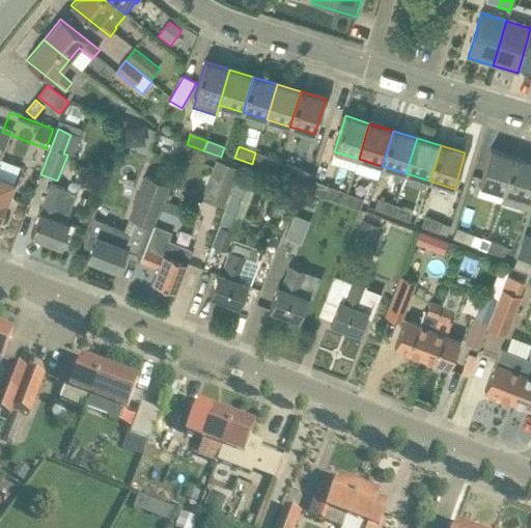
[(491,149),(487,160),(479,187),(504,194),(515,158),(491,149)]
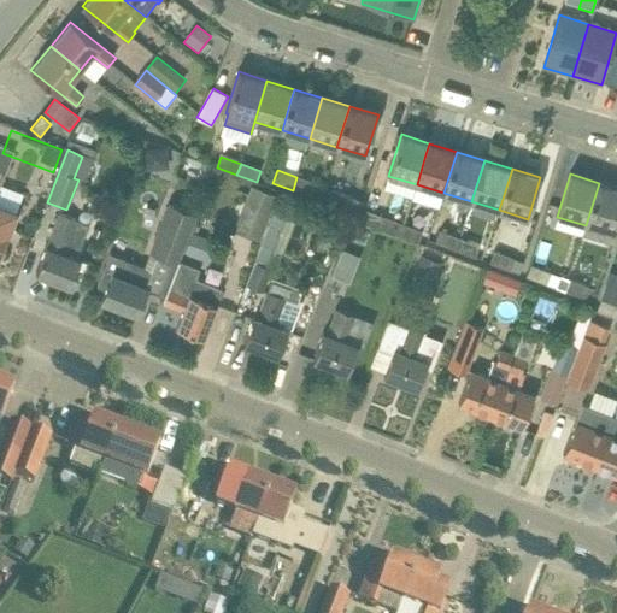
[(297,177),(293,190),(312,198),(317,184),(297,177)]
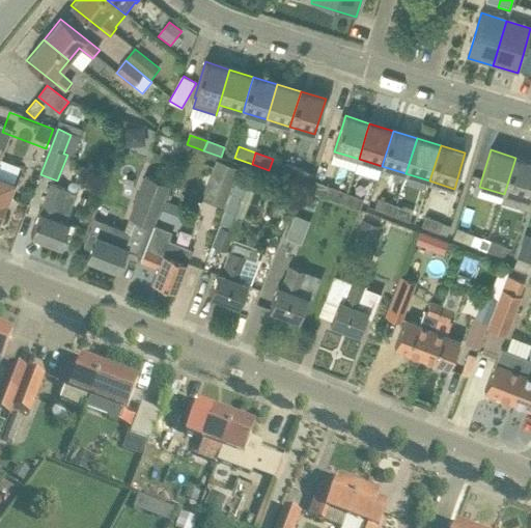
[(530,162),(515,158),(504,194),(501,203),(525,211),(530,190),(530,162)]
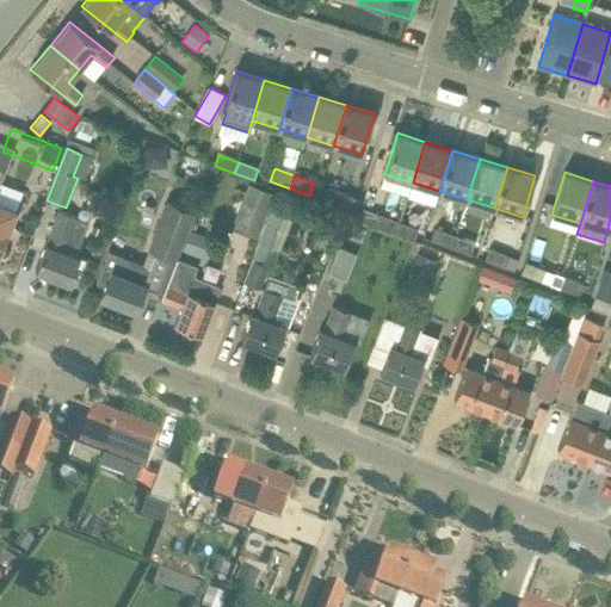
[(240,208),(250,211),(240,234),(258,241),(276,196),(258,189),(248,185),(240,208)]
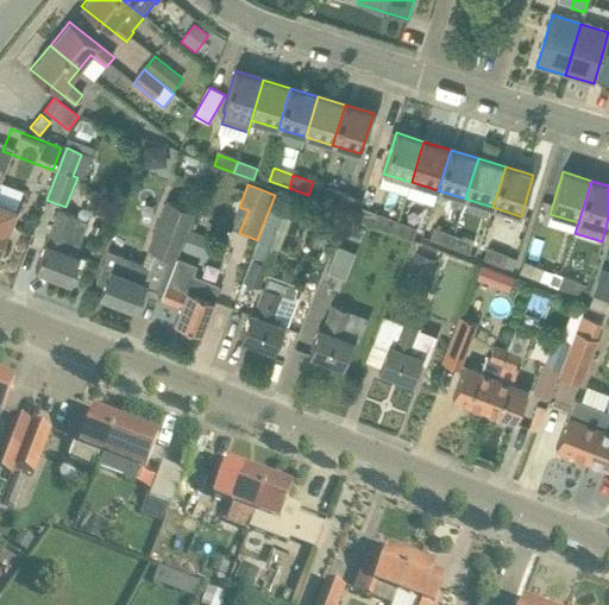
[(322,200),(352,212),(357,200),(327,188),(322,200)]
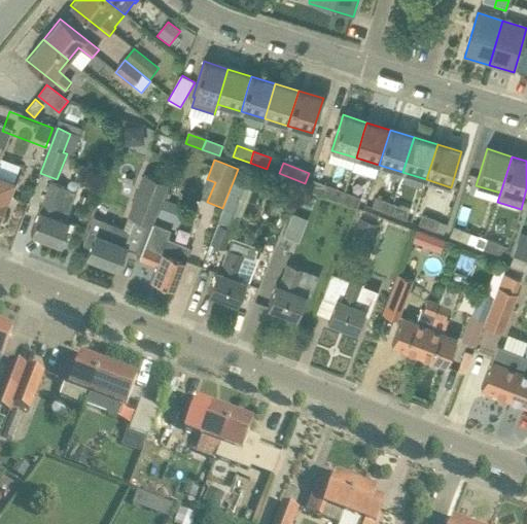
[(149,225),(167,182),(145,174),(129,217),(149,225)]
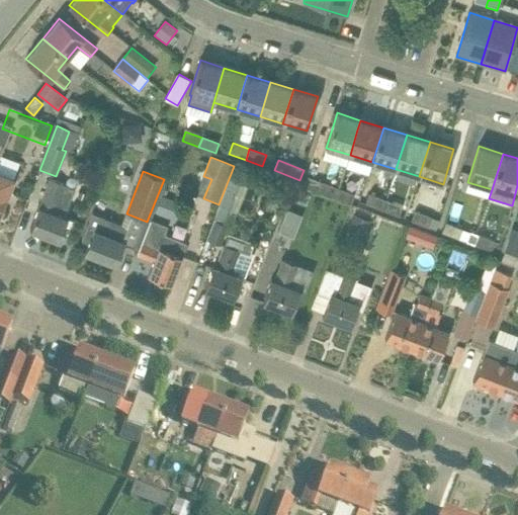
[(0,215),(8,195),(13,179),(0,174),(0,215)]
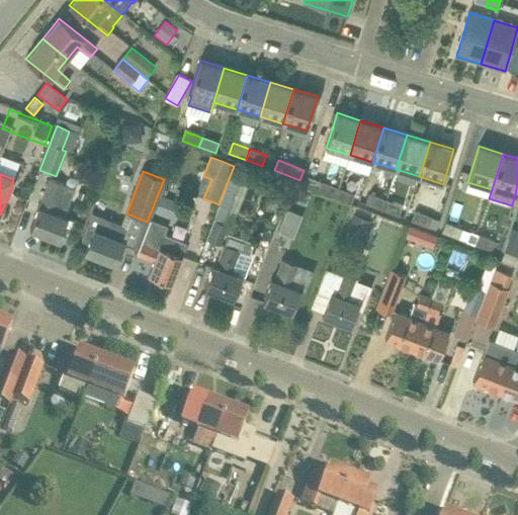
[(338,189),(308,178),(304,188),(334,199),(338,189)]
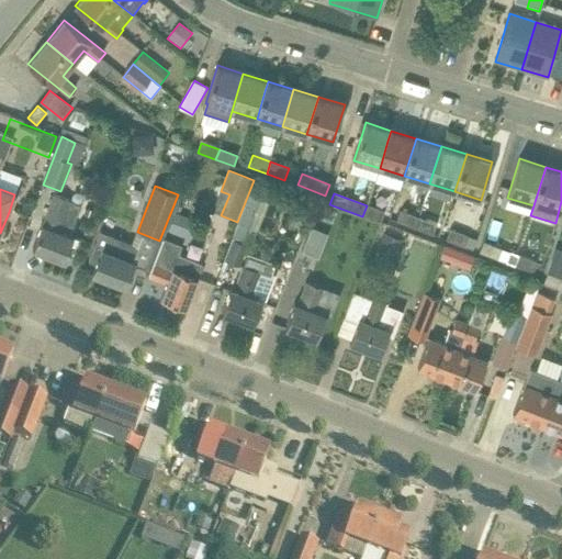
[(74,237),(70,236),(81,208),(54,197),(43,225),(42,225),(33,250),(64,263),(74,237)]
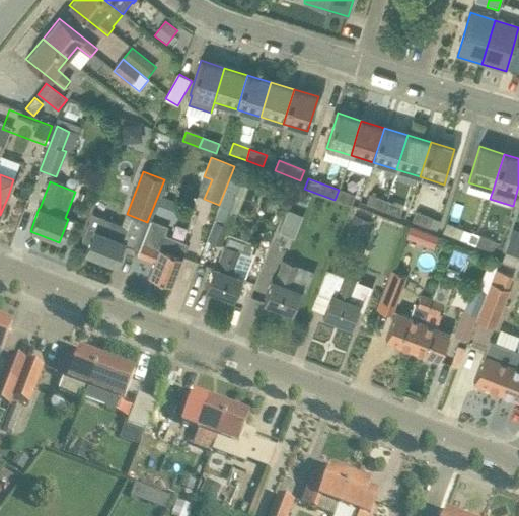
[(339,190),(335,200),(351,207),(355,196),(339,190)]
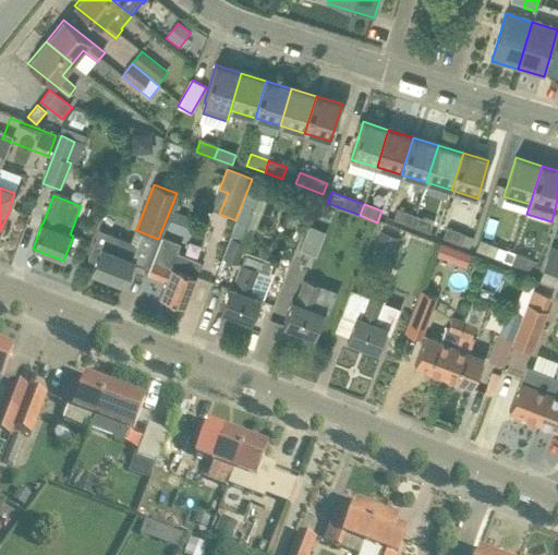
[(93,219),(95,210),(85,208),(83,217),(93,219)]
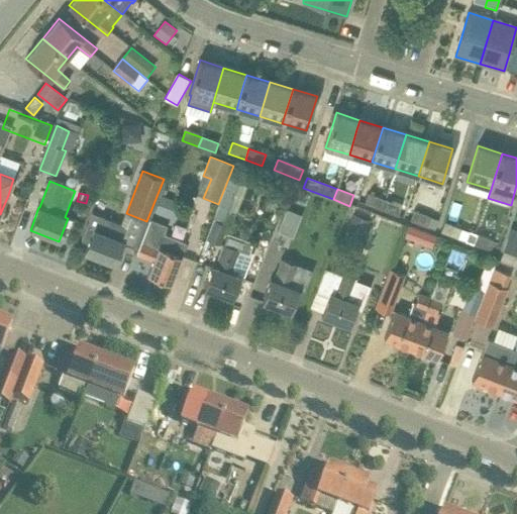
[(369,195),(365,204),(382,210),(385,201),(369,195)]
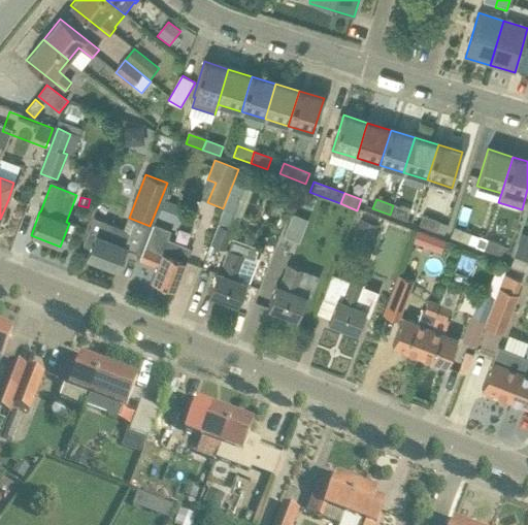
[(170,224),(177,205),(165,200),(158,218),(170,224)]
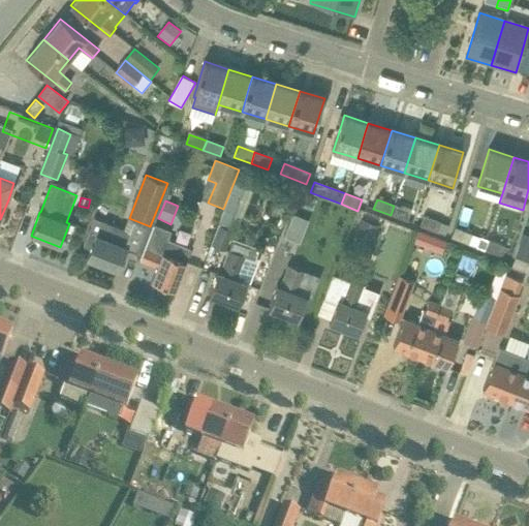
[(394,206),(391,215),(407,222),(411,212),(394,206)]
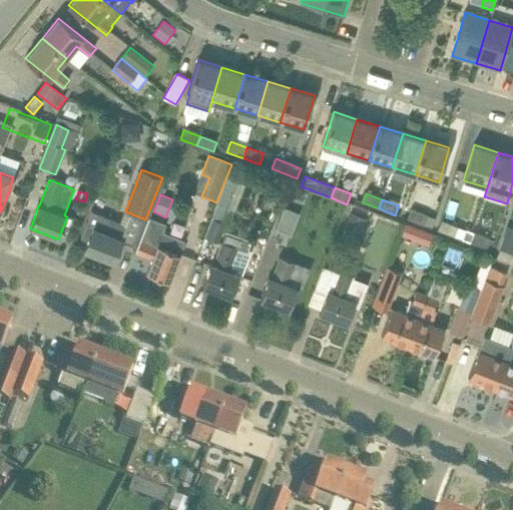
[(275,232),(291,238),(300,214),(285,208),(275,232)]
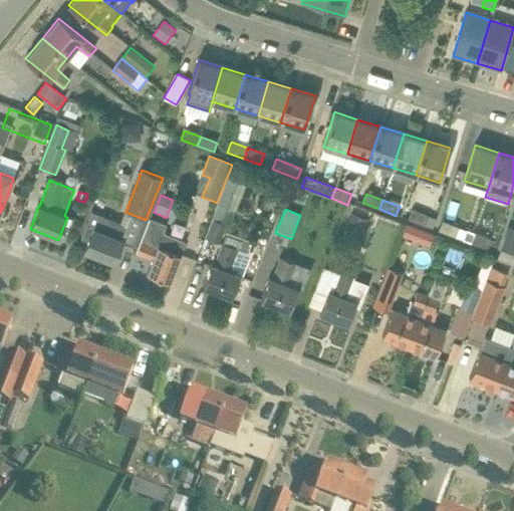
[(412,211),(408,221),(426,227),(429,217),(412,211)]
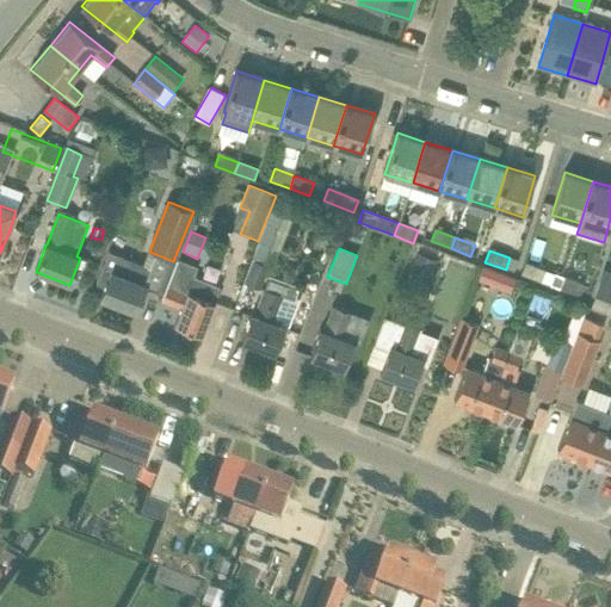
[(152,268),(134,262),(109,253),(97,284),(105,287),(102,297),(135,310),(152,268)]
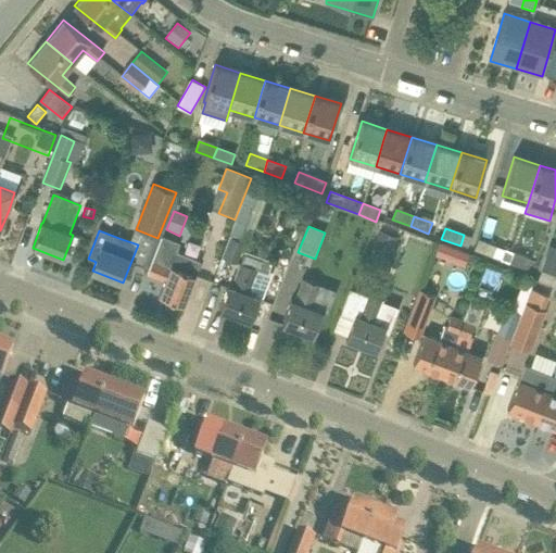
[(391,254),(397,238),(380,231),(376,242),(374,248),(391,254)]
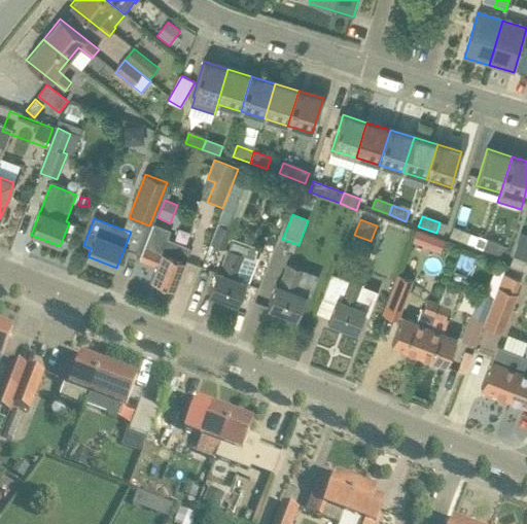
[(232,229),(219,223),(211,245),(223,250),(232,229)]
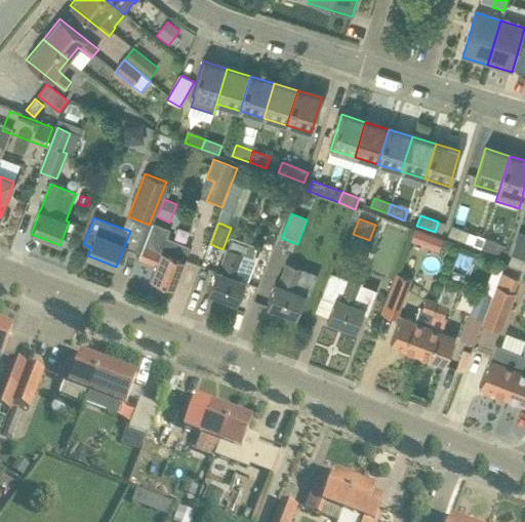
[(173,288),(190,248),(167,239),(170,231),(153,224),(138,258),(156,266),(151,280),(173,288)]
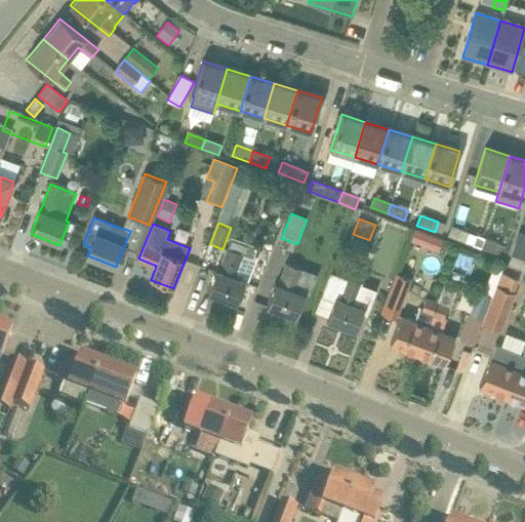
[(448,237),(466,243),(470,234),(452,227),(448,237)]
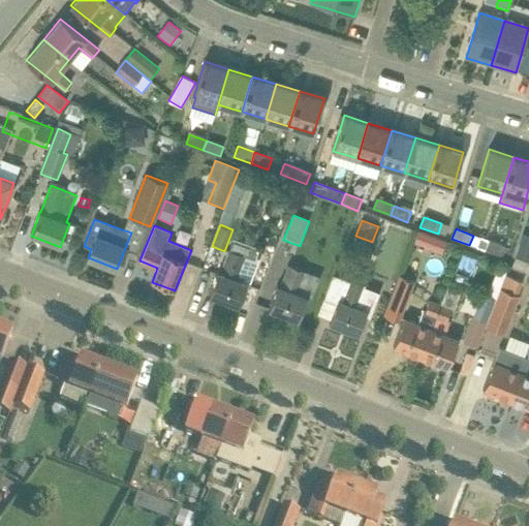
[(443,252),(447,241),(417,231),(413,243),(443,252)]
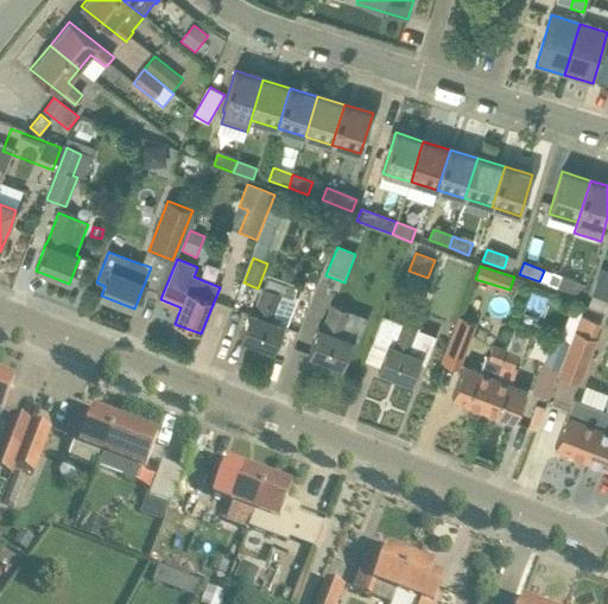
[(273,351),(278,341),(284,325),(287,326),(298,299),(293,298),(298,287),(268,275),(254,313),(251,312),(240,338),(273,351)]
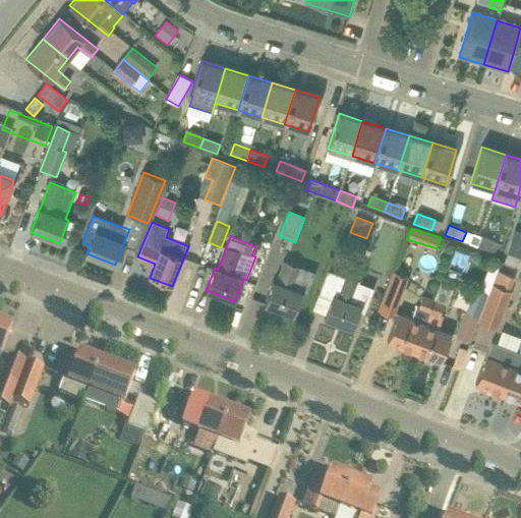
[(264,236),(262,241),(271,245),(273,239),(264,236)]
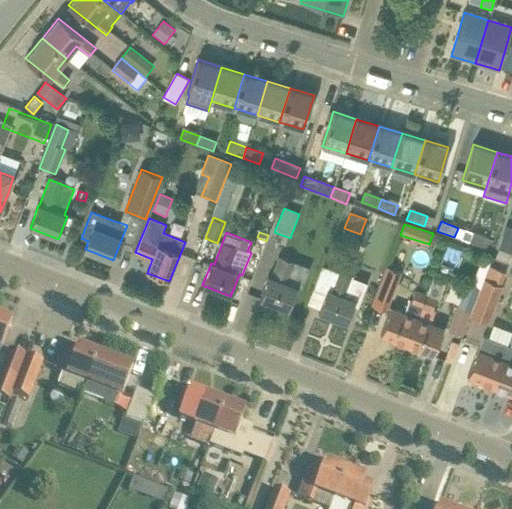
[(469,243),(485,250),(489,241),(473,234),(469,243)]
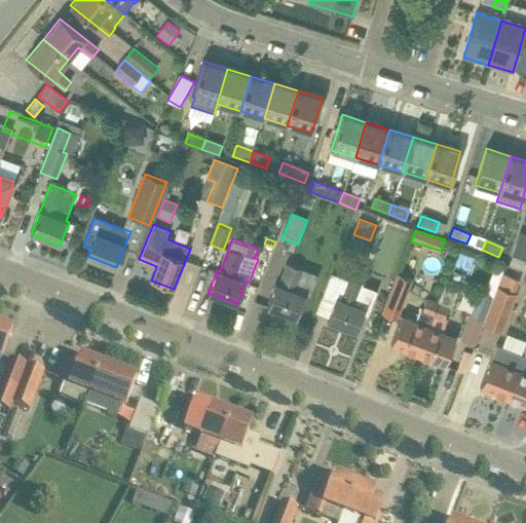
[(509,267),(525,273),(525,272),(525,251),(516,248),(509,267)]
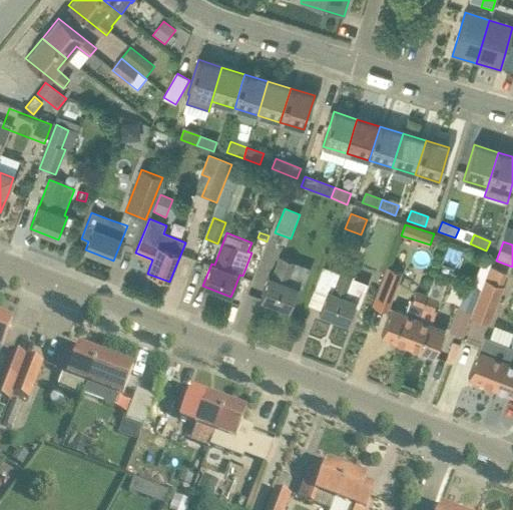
[(311,270),(296,264),(280,258),(272,279),(270,278),(261,300),(289,311),(298,290),(303,292),(311,270)]
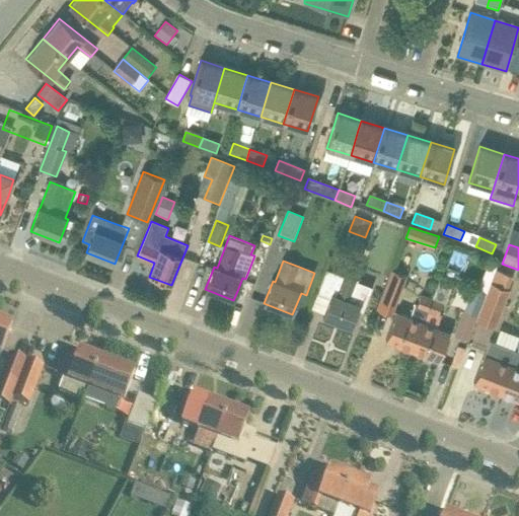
[(486,294),(495,271),(497,266),(490,263),(478,292),(486,294)]
